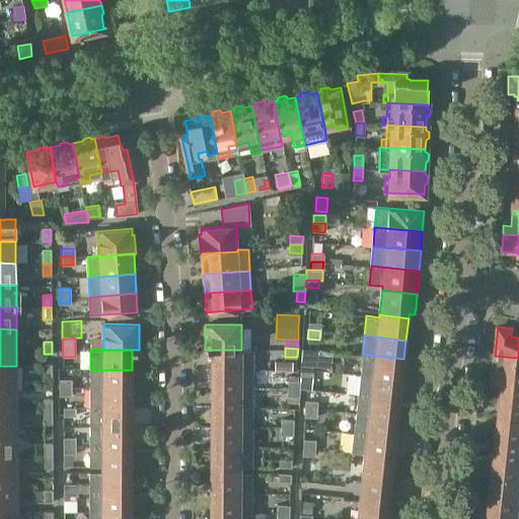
[(241,350),(213,350),(213,370),(253,370),(253,350),(241,349),(241,350)]
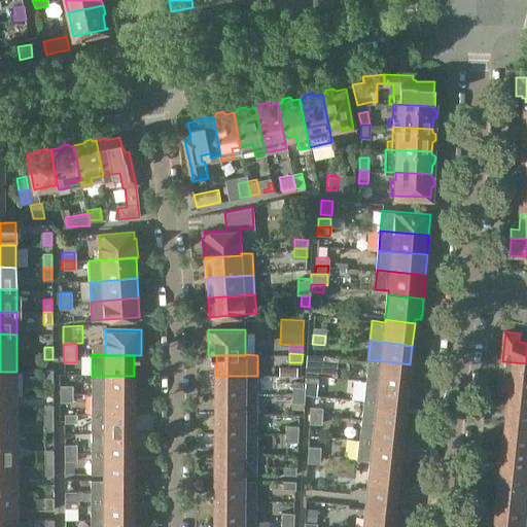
[(365,379),(408,384),(410,364),(367,359),(365,379)]
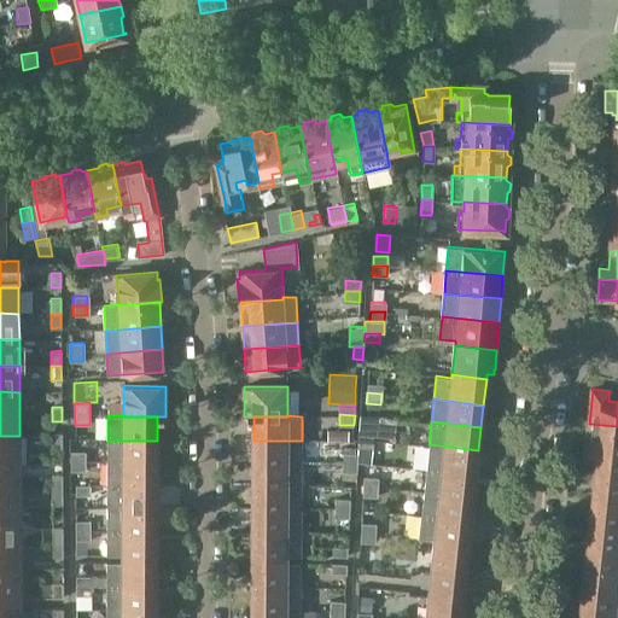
[(617,426),(589,424),(587,448),(617,450),(617,426)]
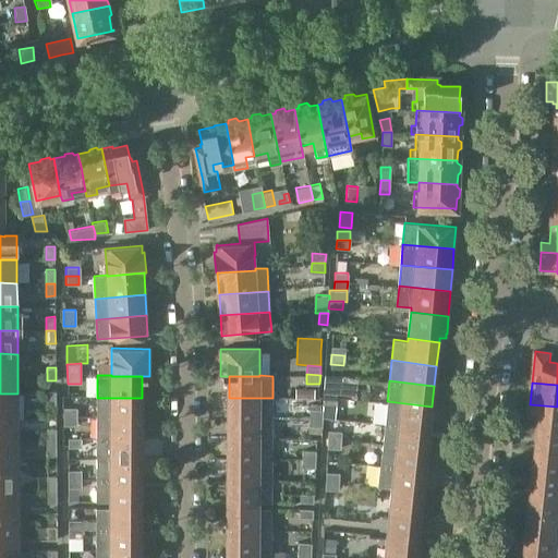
[(325,386),(324,396),(338,396),(338,386),(325,386)]
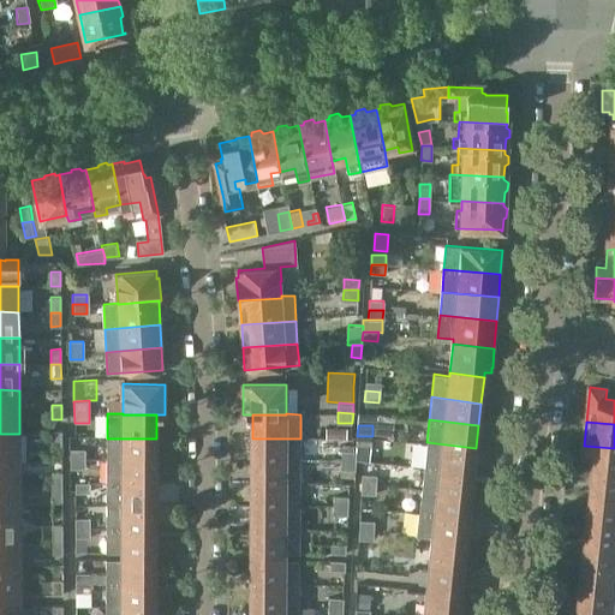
[(347,439),(347,437),(347,429),(339,429),(338,429),(336,439),(347,439)]
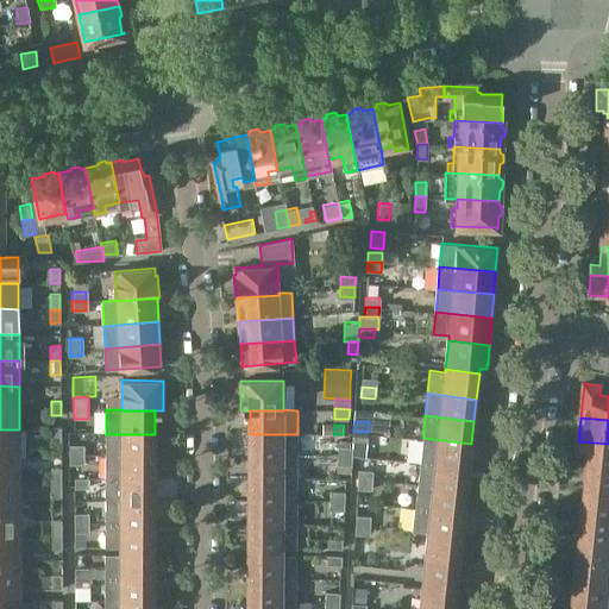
[(61,427),(51,427),(51,441),(61,441),(61,427)]
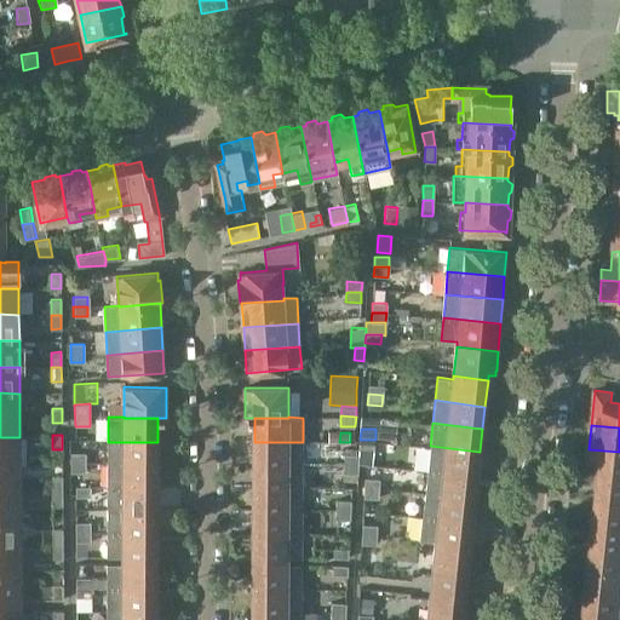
[(18,437),(0,437),(0,464),(19,465),(19,437),(18,437)]
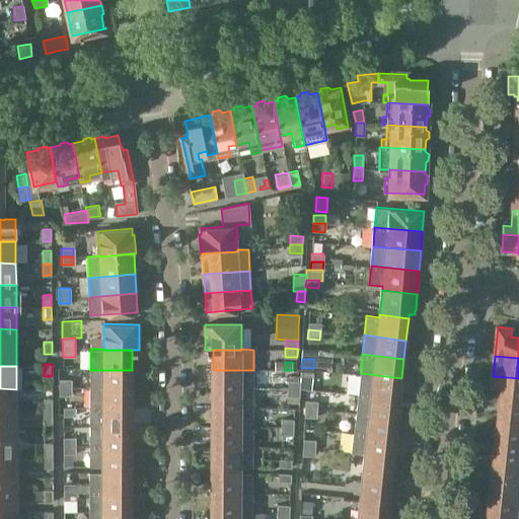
[(313,377),(314,368),(301,368),(301,377),(313,377)]
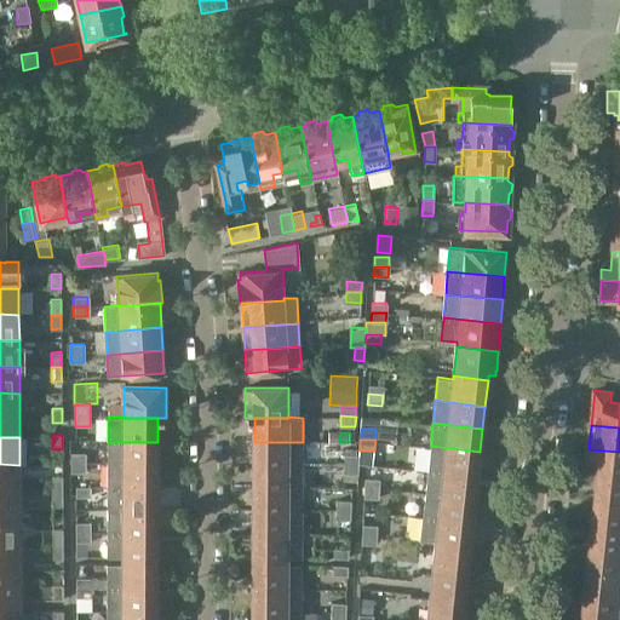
[(108,442),(108,465),(158,465),(158,442),(108,442)]
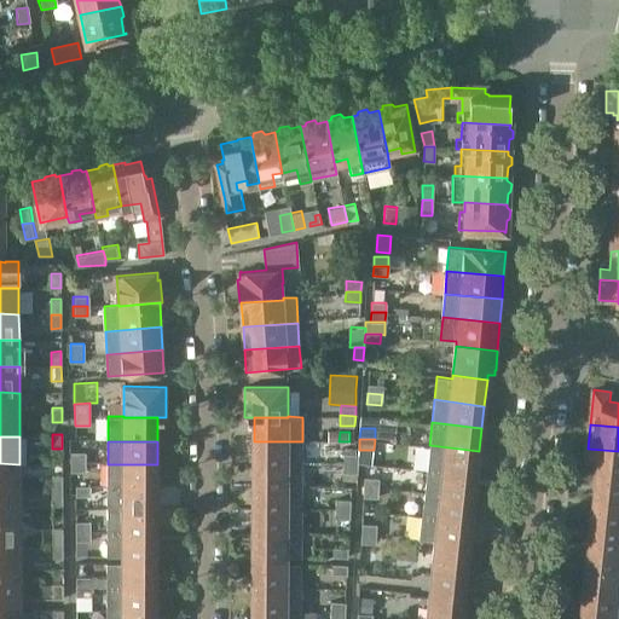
[(302,441),(254,441),(254,464),(302,464),(302,441)]
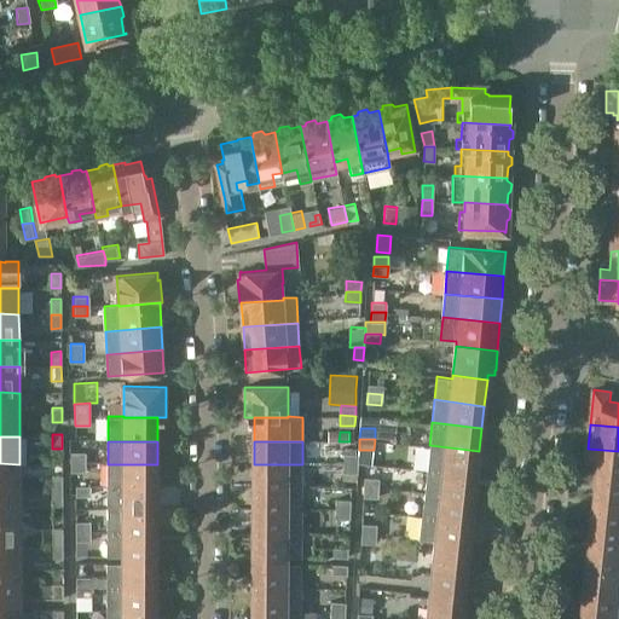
[(429,445),(427,469),(476,475),(479,451),(429,445)]
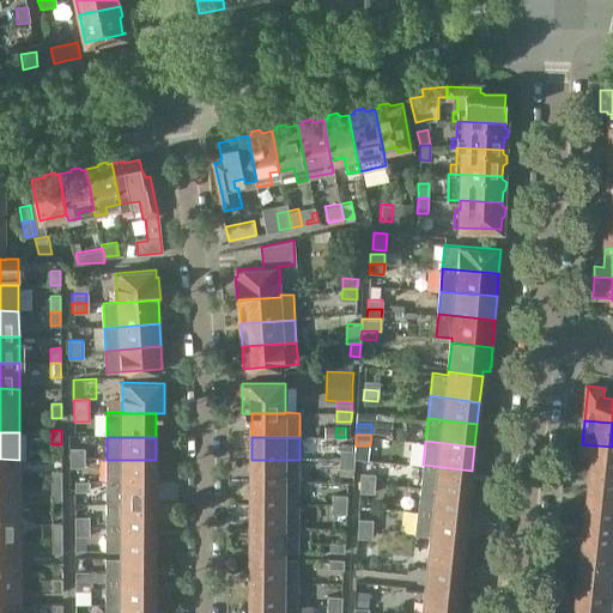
[(590,455),(589,468),(612,471),(612,447),(582,444),(581,454),(590,455)]
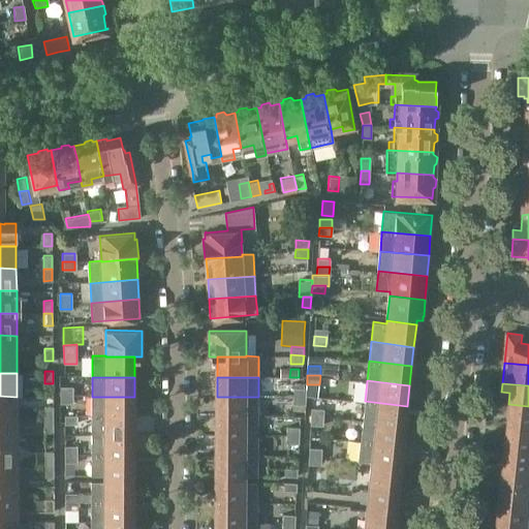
[(294,386),(293,396),(307,396),(307,387),(294,386)]
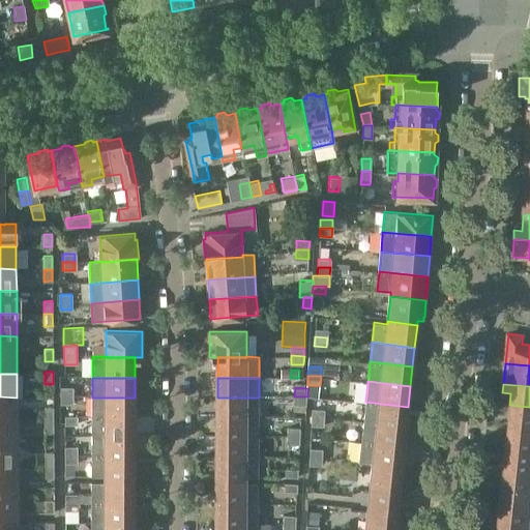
[(72,395),(61,395),(61,404),(58,404),(59,416),(65,416),(72,416),(72,395)]
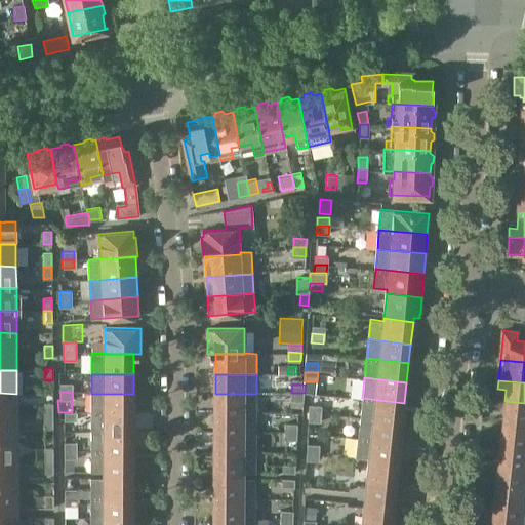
[(0,415),(16,415),(16,394),(0,393),(0,415)]
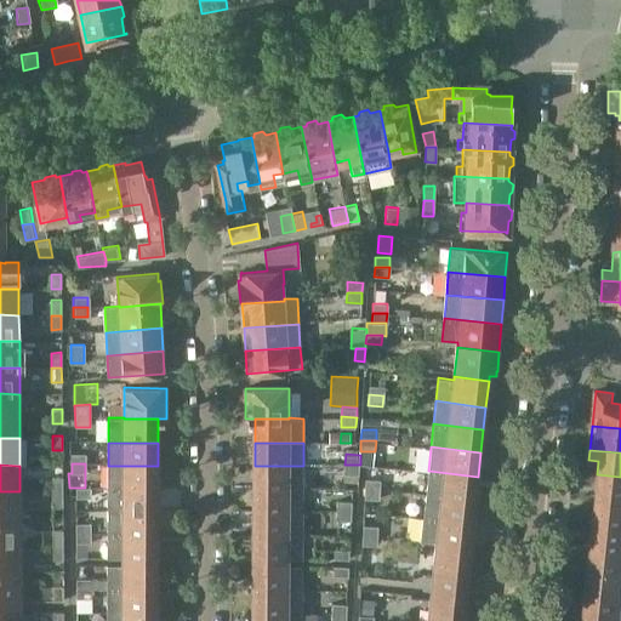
[(360,465),(345,465),(345,474),(359,476),(360,465)]
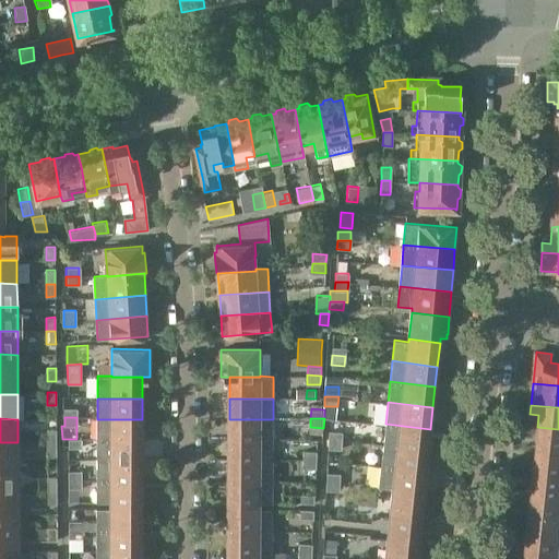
[(141,440),(142,419),(97,419),(96,440),(141,440)]
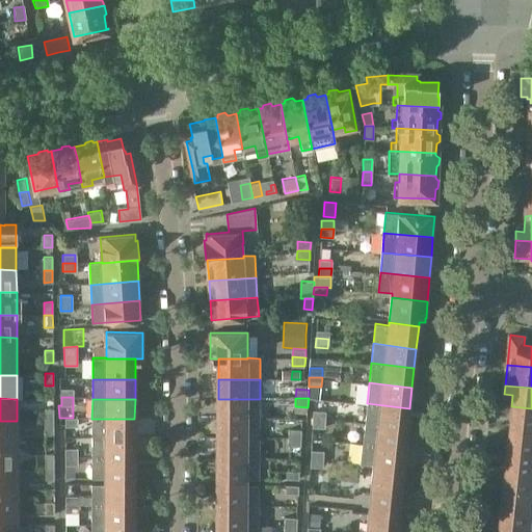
[(218,399),(218,419),(259,419),(260,399),(218,399)]
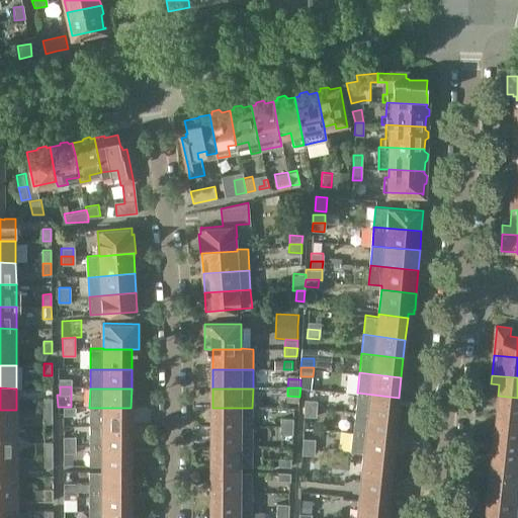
[(355,412),(397,417),(399,398),(357,393),(355,412)]
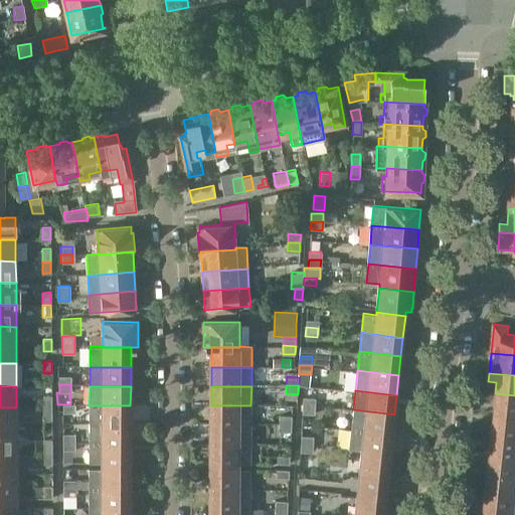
[(514,395),(495,393),(493,414),(514,415),(514,395)]
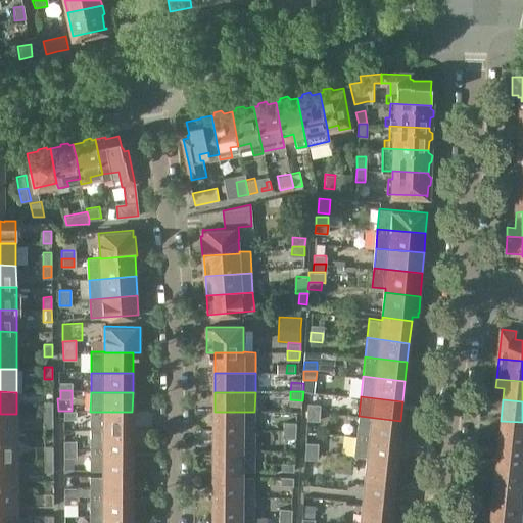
[(44,414),(52,414),(52,401),(44,401),(44,414)]
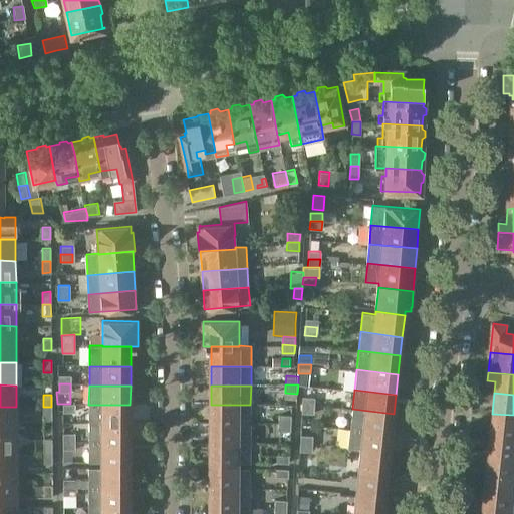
[(303,396),(302,404),(315,405),(315,397),(303,396)]
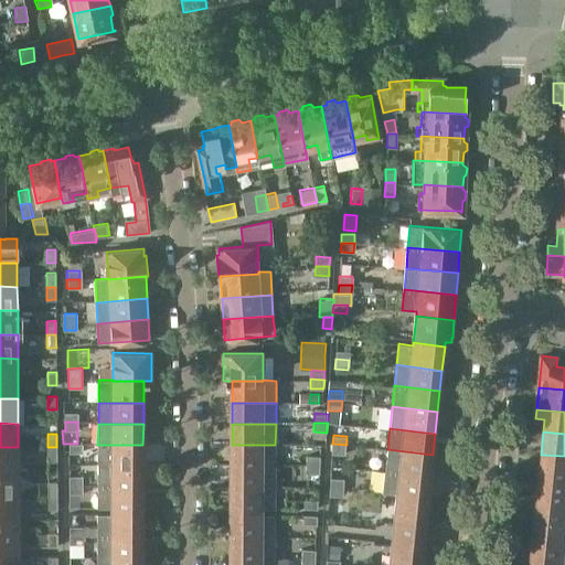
[(70,444),(70,450),(70,452),(83,452),(83,444),(77,444),(70,444)]
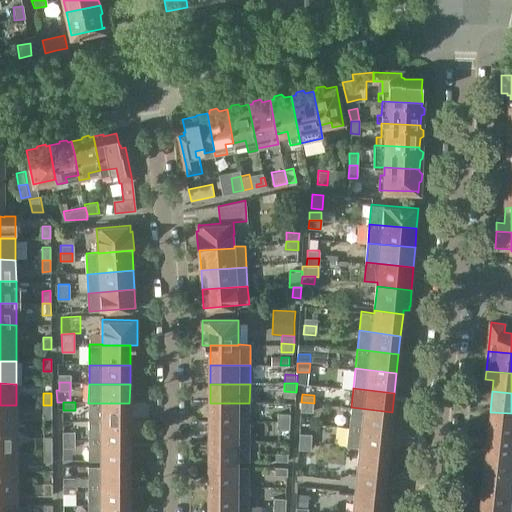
[(314,403),(301,402),(301,410),(313,411),(314,403)]
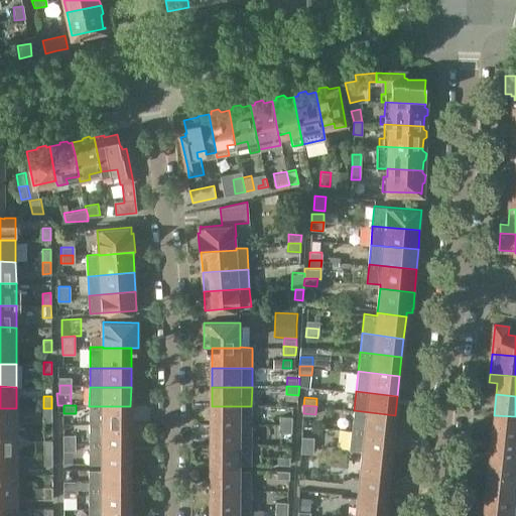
[(89,406),(89,425),(130,425),(130,406),(89,406)]
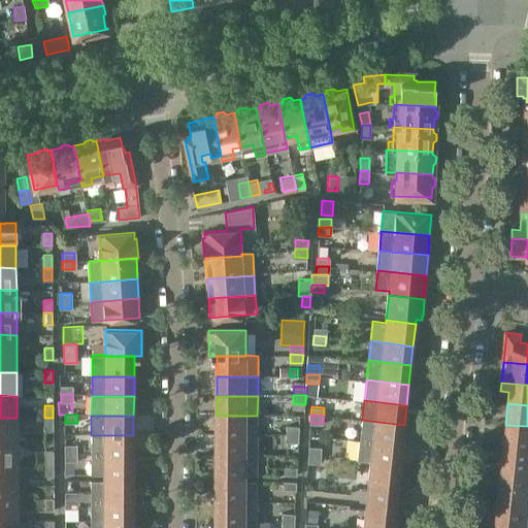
[(217,416),(216,436),(257,436),(257,416),(217,416)]
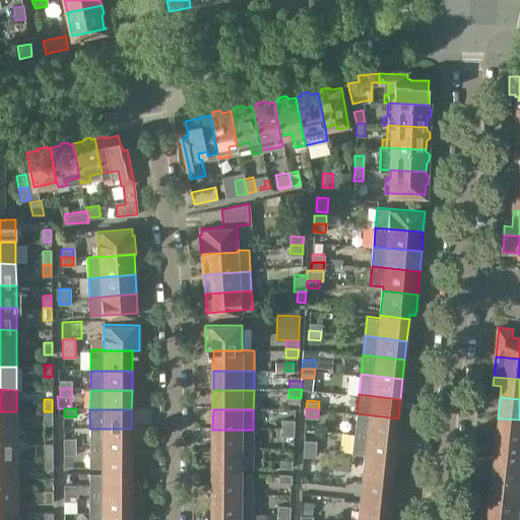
[(16,411),(0,411),(0,434),(17,434),(16,411)]
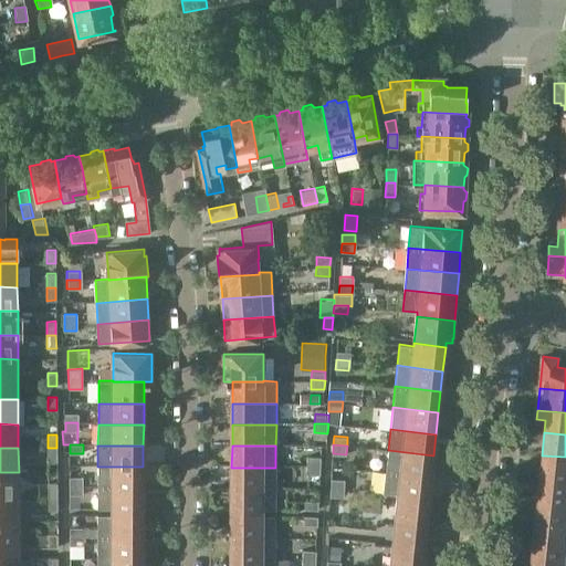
[(48,461),(56,461),(56,448),(48,448),(48,461)]
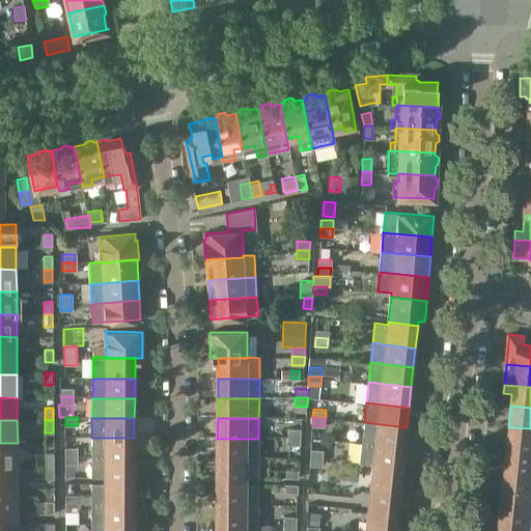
[(364,422),(362,442),(404,447),(407,427),(364,422)]
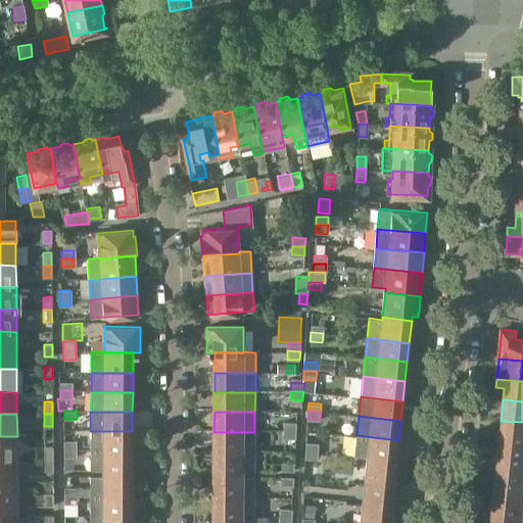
[(284,421),(284,429),(296,430),(296,422),(284,421)]
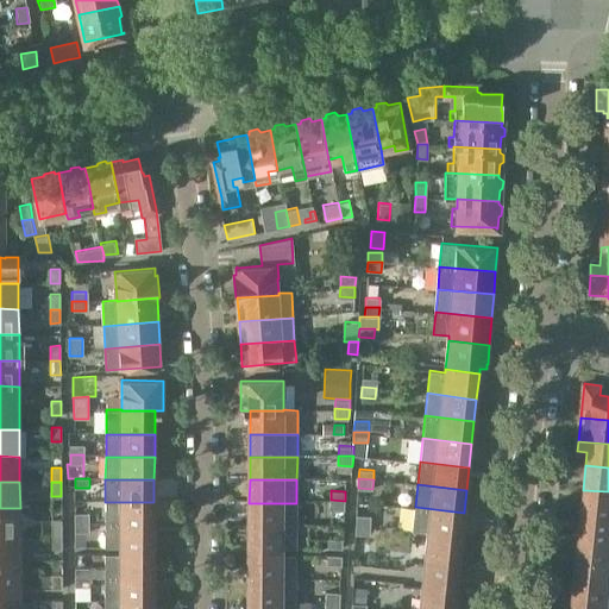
[(581,513),(608,516),(608,491),(583,490),(581,513)]
